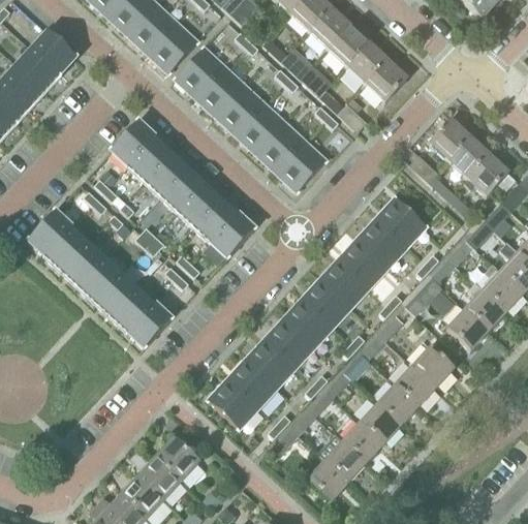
[(90,0),(109,17),(123,0),(90,0)]
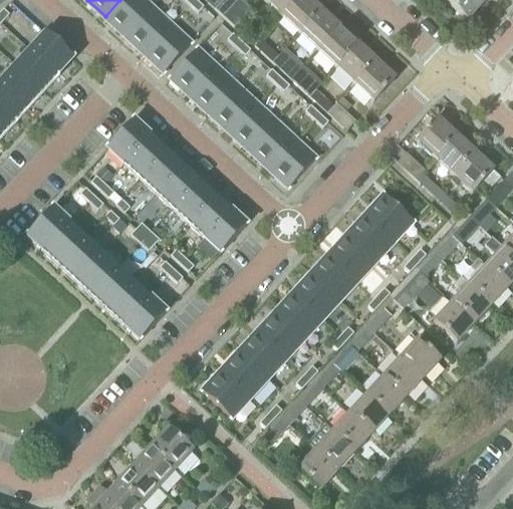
[(119,0),(105,16),(124,34),(153,4),(148,0),(119,0)]
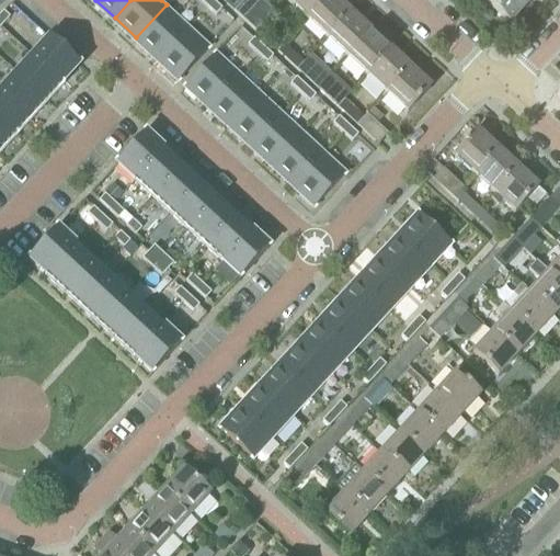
[(223,4),(217,0),(213,0),(208,4),(214,9),(216,11),(223,4)]
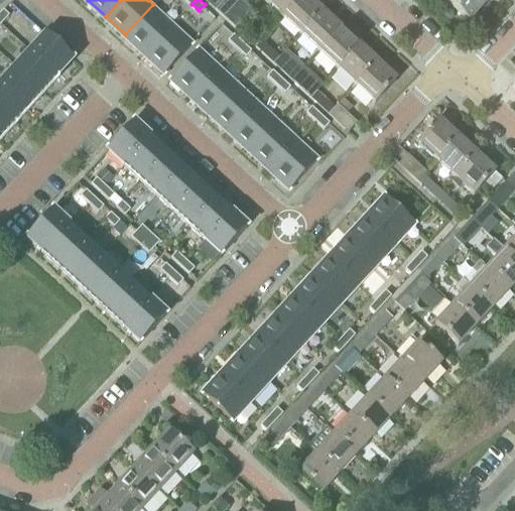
[(227,14),(240,0),(221,0),(217,5),(227,14)]
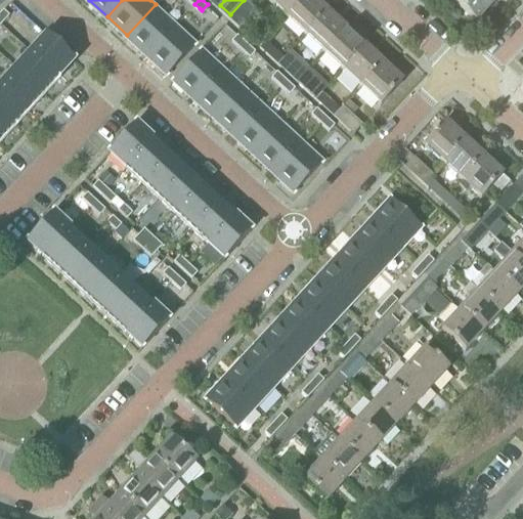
[(244,0),(230,14),(240,24),(256,6),(250,0),(244,0)]
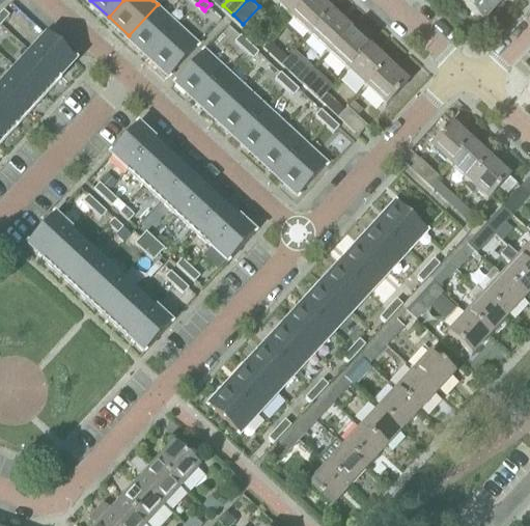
[(291,11),(302,0),(279,0),(291,11)]
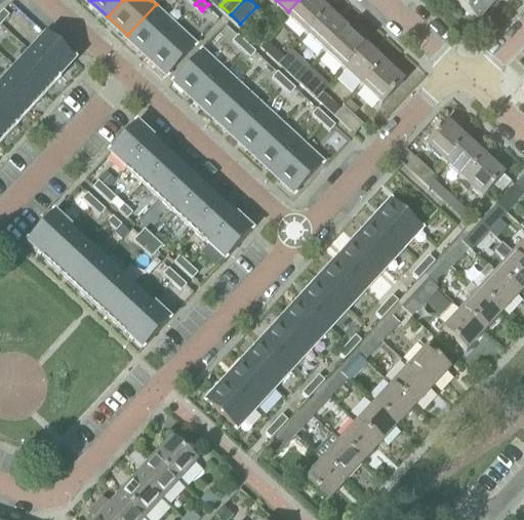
[(308,30),(329,6),(322,0),(298,0),(288,11),(308,30)]
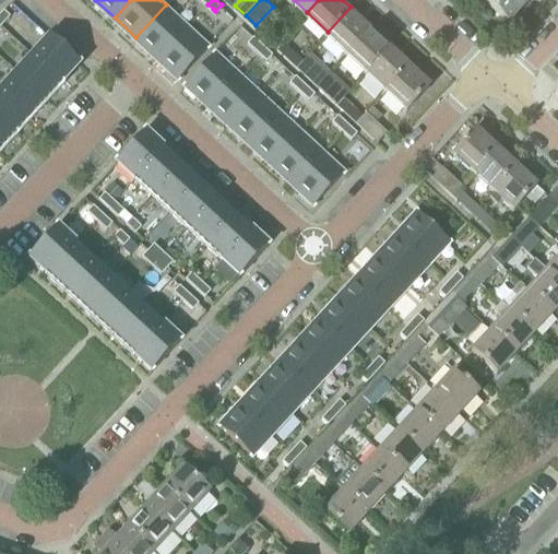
[(489,0),(509,19),(526,0),(489,0)]
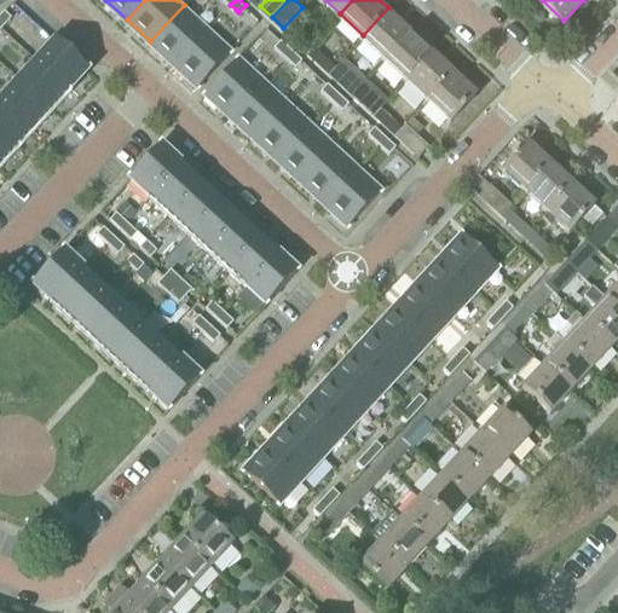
[(184,5),(150,41),(174,63),(207,27),(184,5)]
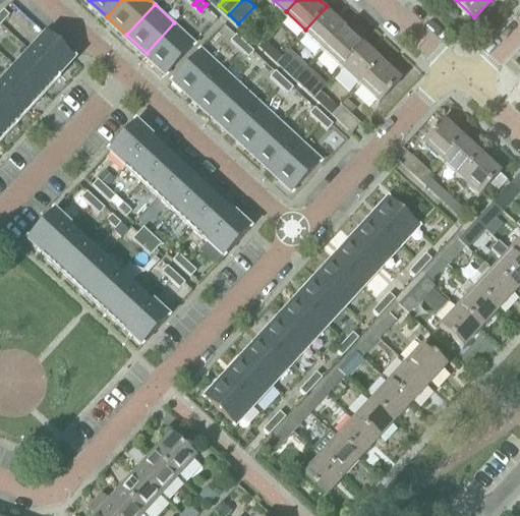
[(4,6),(0,10),(0,18),(2,21),(10,12),(4,6)]
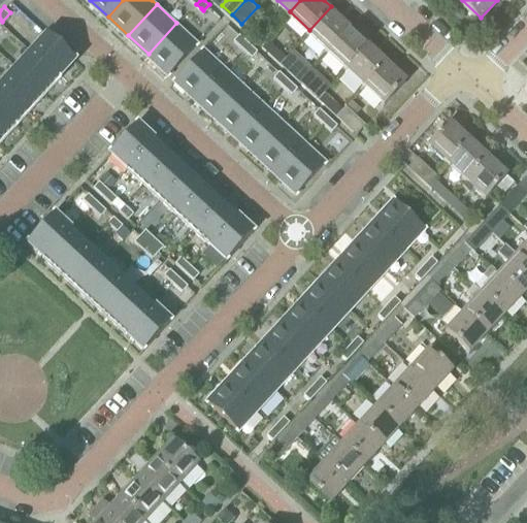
[(328,46),(350,24),(331,6),(309,30),(328,46)]
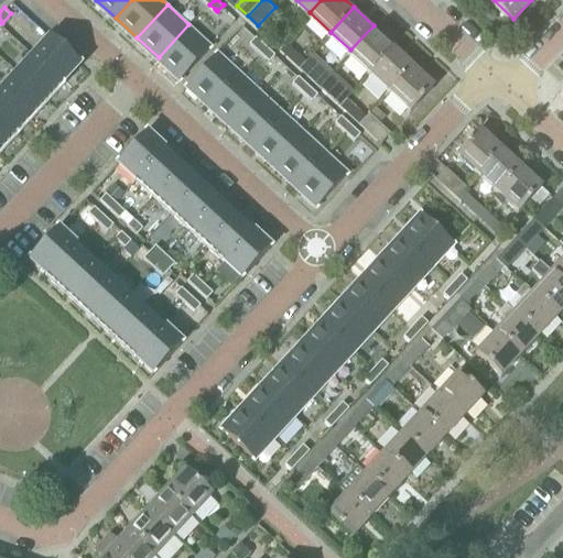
[(188,24),(159,57),(181,77),(210,45),(188,24)]
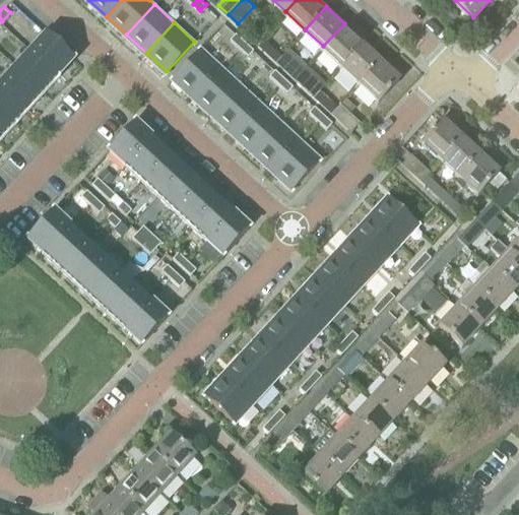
[(341,64),(363,41),(344,23),(323,46),(341,64)]
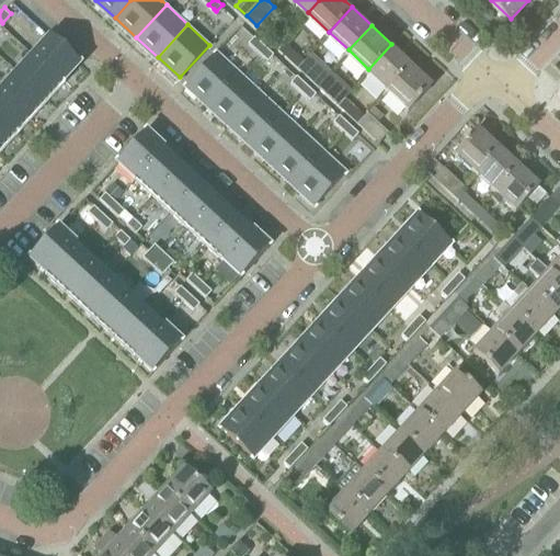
[(49,32),(33,50),(64,79),(80,61),(80,60),(49,32)]
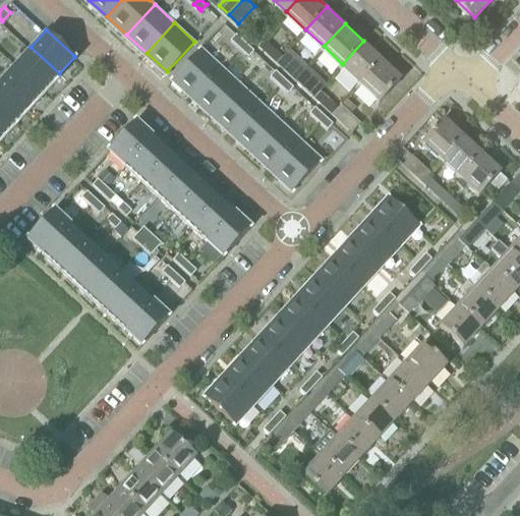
[(237,32),(231,38),(240,46),(245,40),(237,32)]
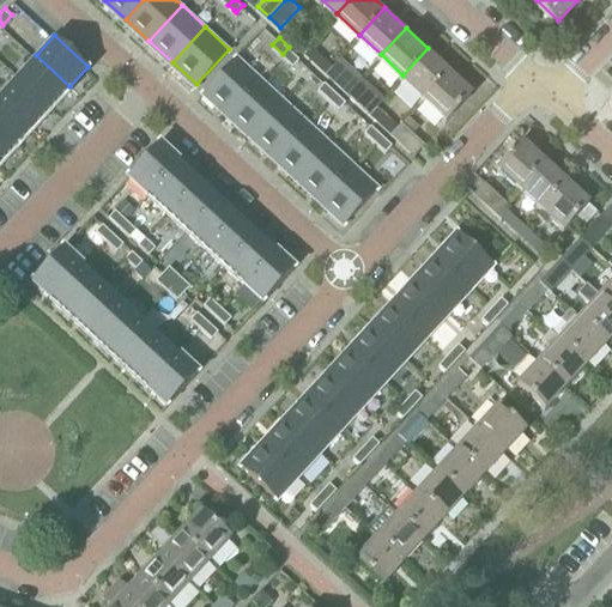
[(326,71),(333,62),(311,42),(304,50),(326,71)]
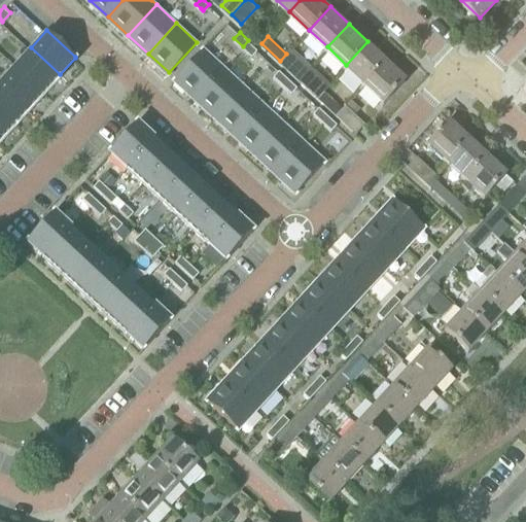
[(248,40),(243,46),(252,55),(257,48),(248,40)]
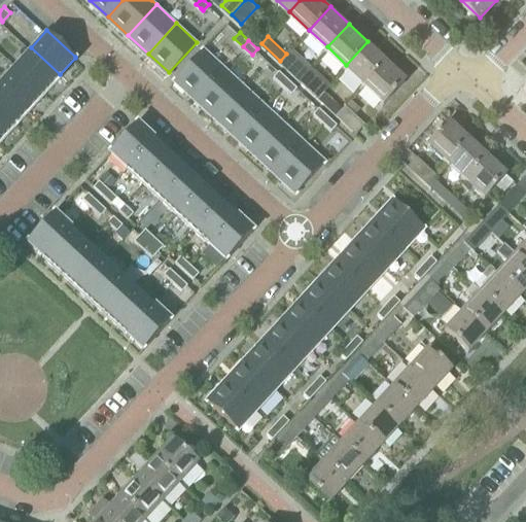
[(364,81),(386,59),(367,41),(346,65),(364,81)]
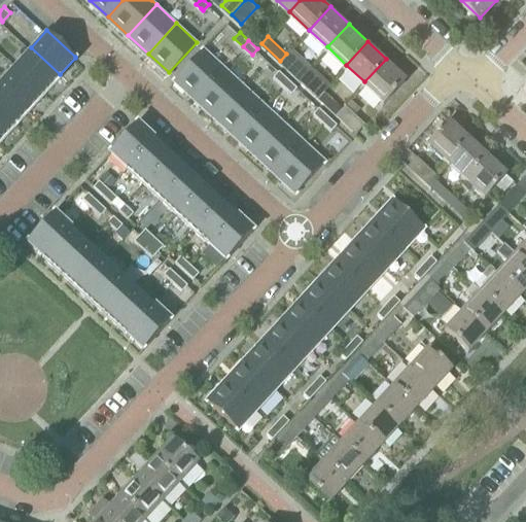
[(31,47),(15,64),(44,91),(60,74),(31,47)]
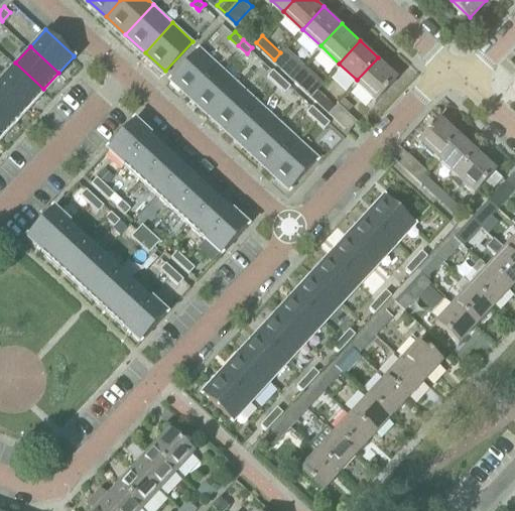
[(199,46),(171,77),(191,96),(219,66),(199,46)]
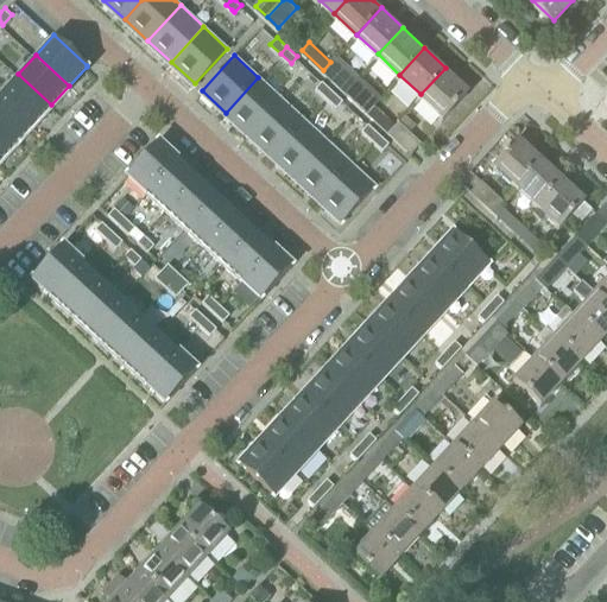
[(345,89),(352,81),(330,62),(323,70),(345,89)]
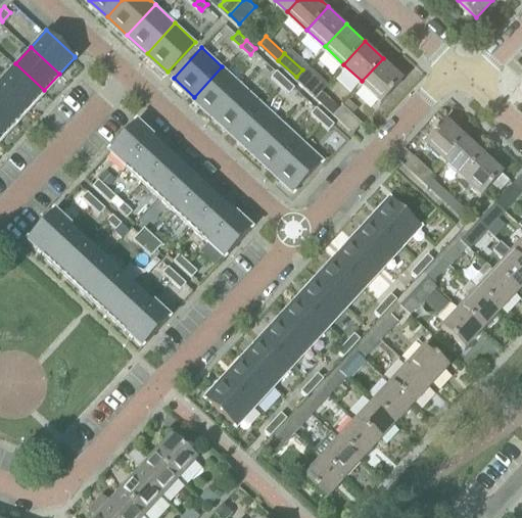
[(265,57),(259,63),(269,72),(274,66),(271,63),(265,57)]
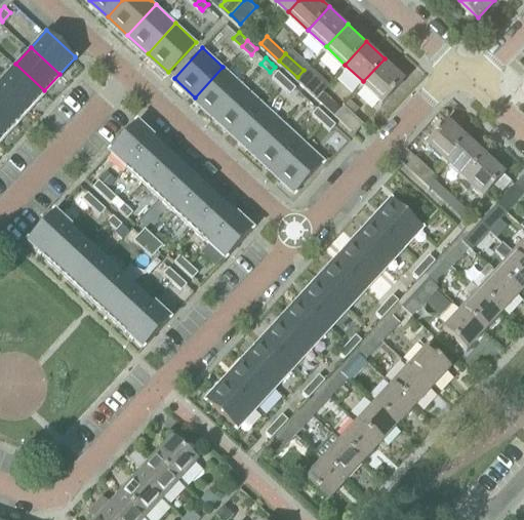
[(385,58),(363,81),(384,101),(405,77),(385,58)]
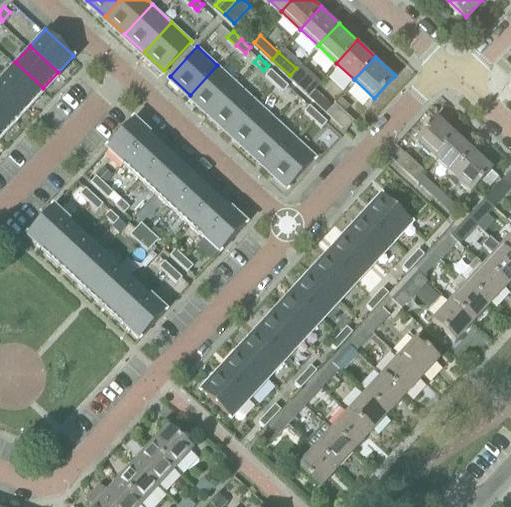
[(15,62),(0,78),(28,104),(43,88),(15,62)]
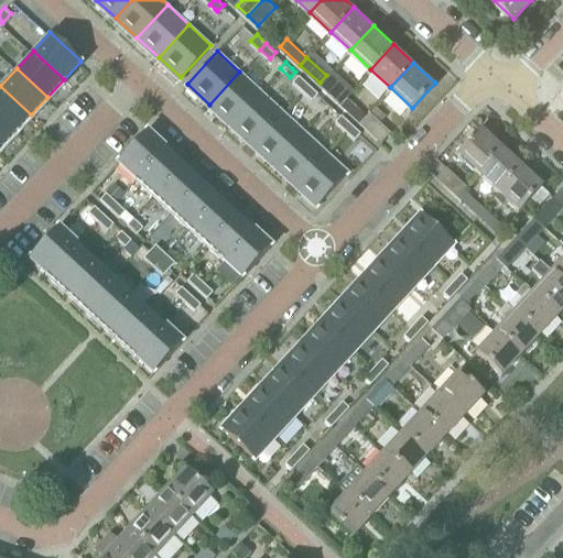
[(239,72),(209,105),(230,124),(261,91),(239,72)]
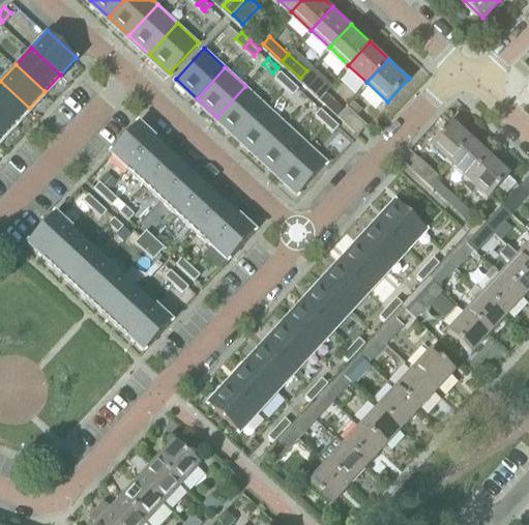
[(281,69),(278,67),(272,74),(281,81),(287,75),(281,69)]
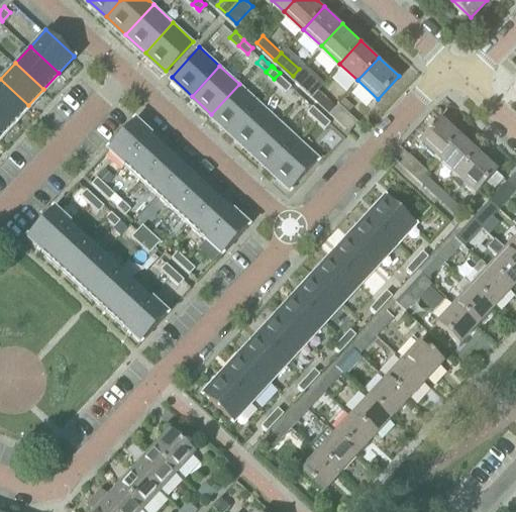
[(311,94),(318,87),(299,69),(293,76),(311,94)]
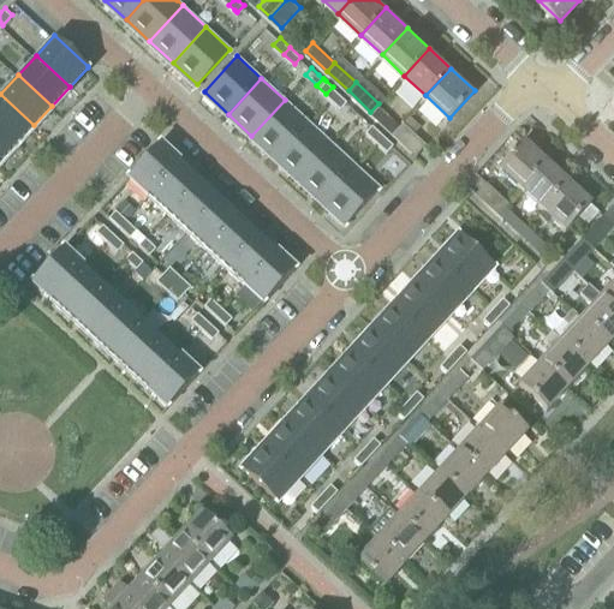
[(0,94),(0,93),(0,129),(17,144),(34,125),(0,94)]
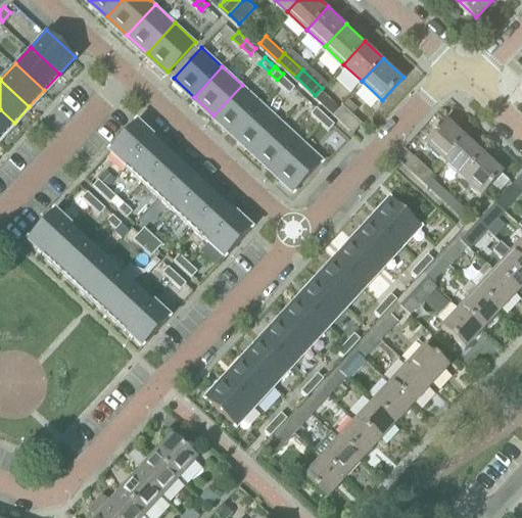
[(242,85),(214,115),(234,134),(262,103),(242,85)]
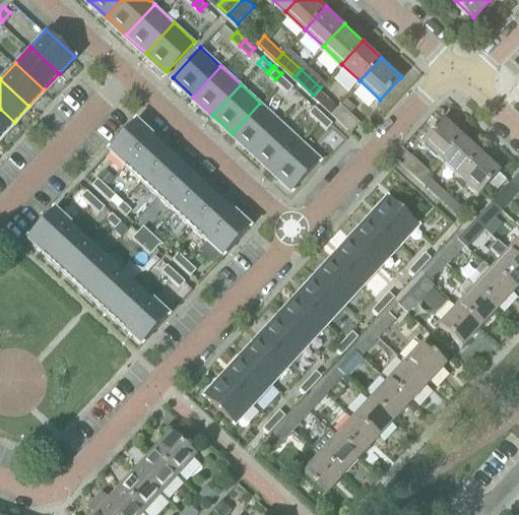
[(331,111),(332,111),(338,104),(320,87),(313,94),(331,111)]
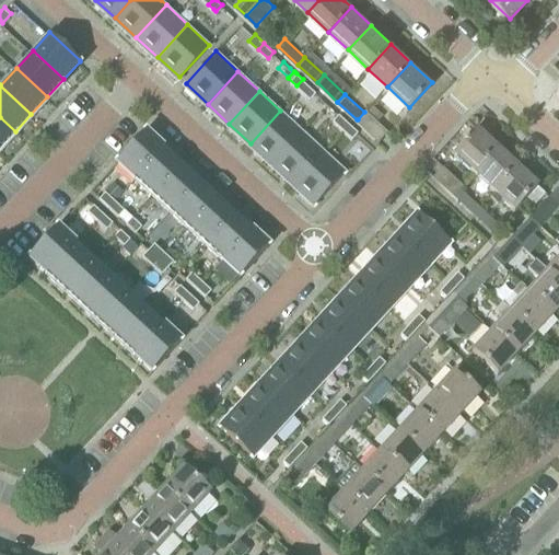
[(337,110),(329,103),(322,110),(330,116),(337,110)]
